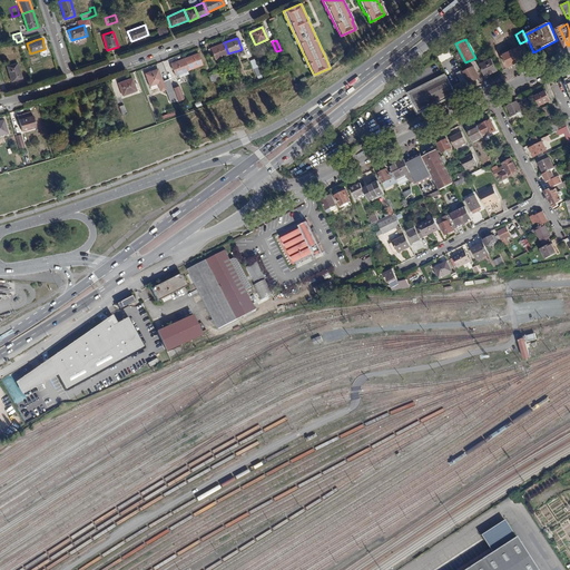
[(228,53),(224,42),(210,48),(215,59),(228,53)]
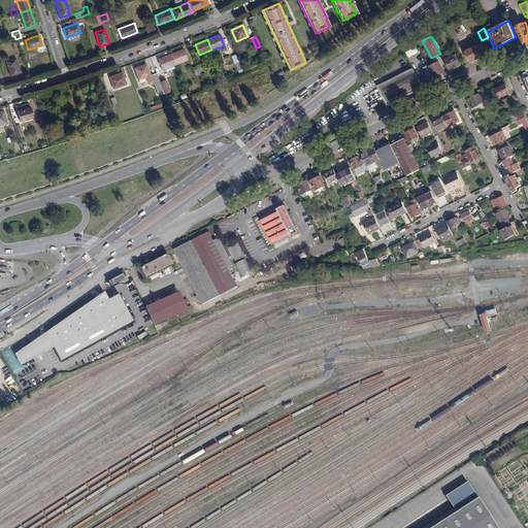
[(492,53),(487,42),(466,53),(471,62),(492,53)]
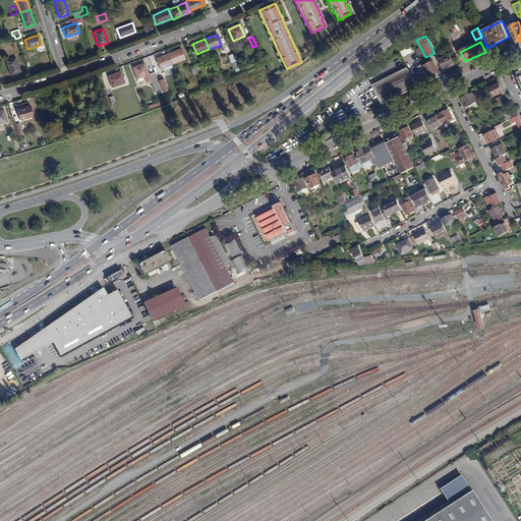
[(408,45),(399,51),(403,57),(412,51),(408,45)]
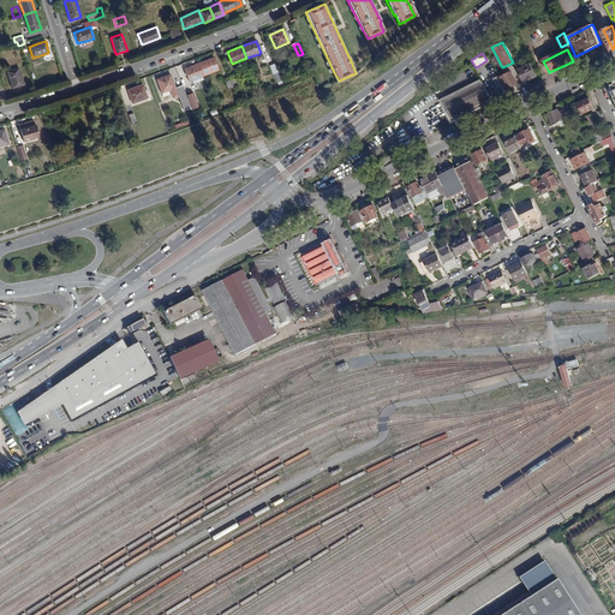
[(213,58),(198,64),(203,76),(218,70),(213,58)]
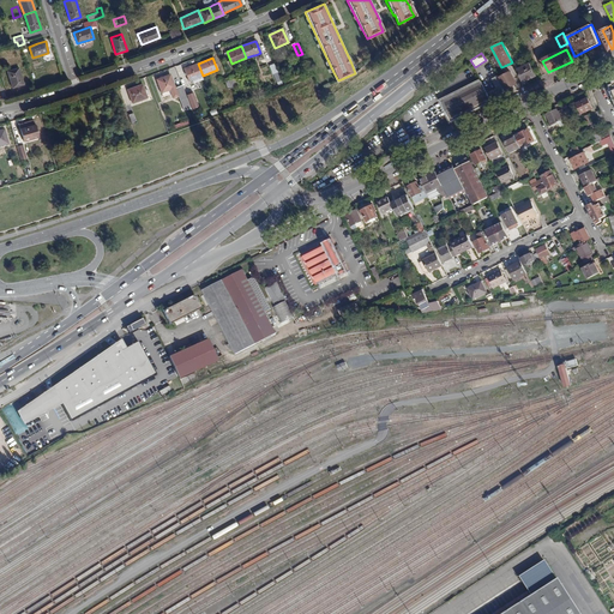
[(188,82),(203,76),(198,64),(184,70),(188,82)]
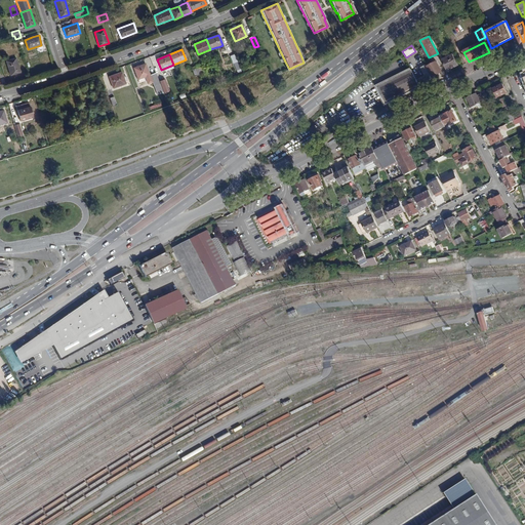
[(239,66),(234,54),(230,55),(235,68),(239,66)]
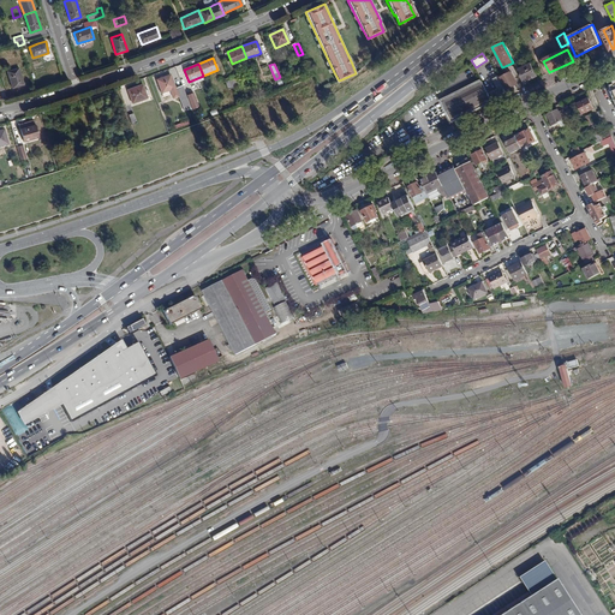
[(537,76),(531,64),(518,71),(524,83),(537,76)]
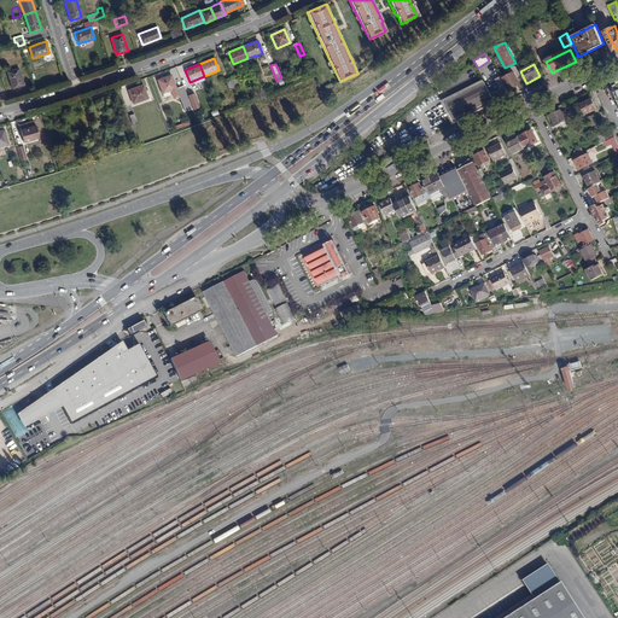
[(24,85),(18,69),(7,73),(12,88),(24,85)]
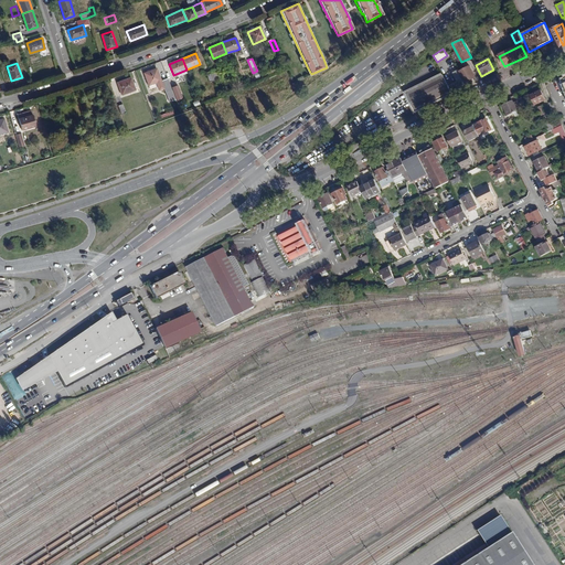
[(476,77),(470,66),(460,72),(464,78),(466,83),(467,82),(476,77)]
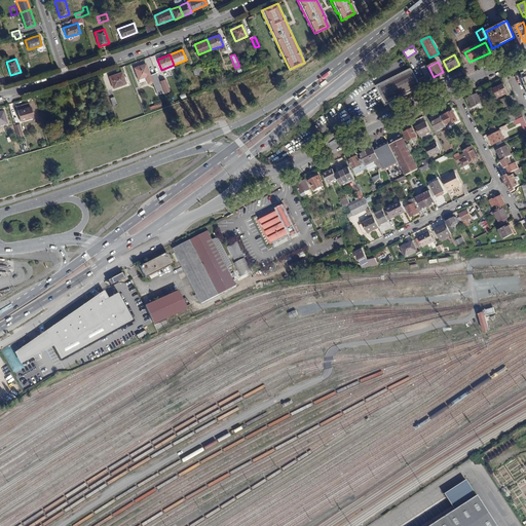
[(150,75),(146,64),(134,68),(139,79),(146,77),(148,83),(152,82),(154,86),(160,83),(156,73),(150,75)]
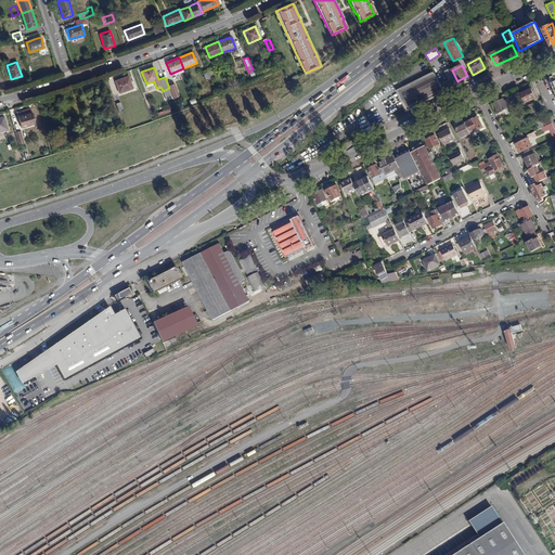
[(210,68),(206,69),(210,78),(211,81),(214,80),(216,79),(211,68),(210,68)]
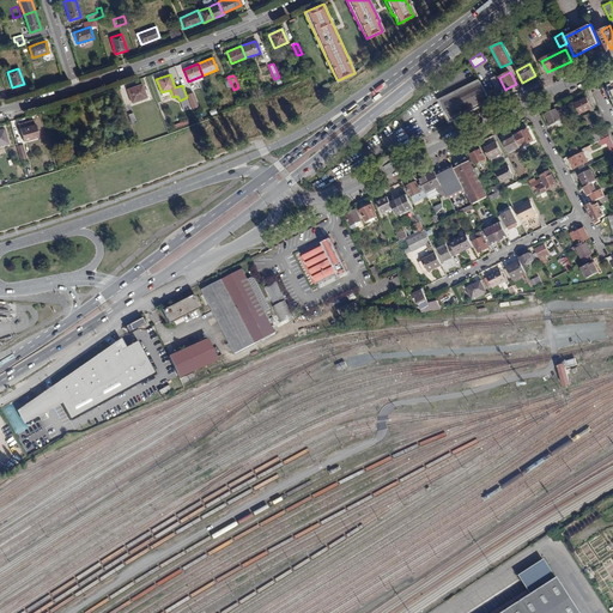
[(497,89),(503,85),(499,78),(498,76),(492,79),(497,89)]
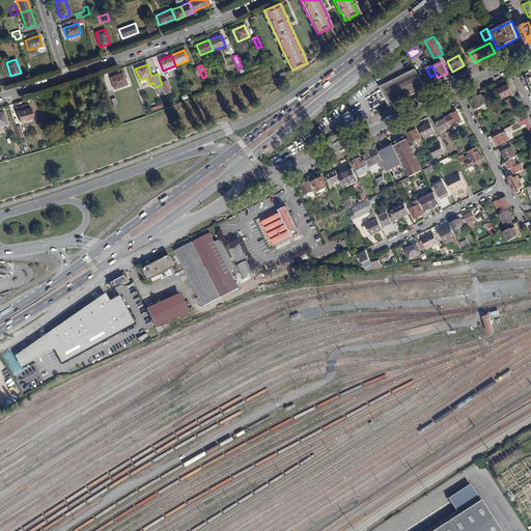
[(390,105),(425,88),(421,81),(416,71),(382,87),(390,105)]
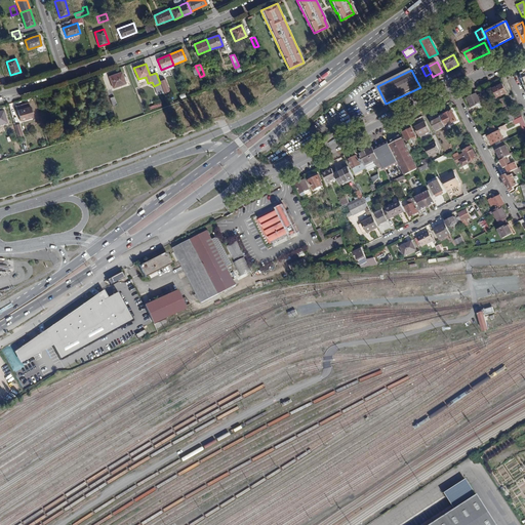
[(125,84),(121,72),(109,77),(113,88),(125,84)]
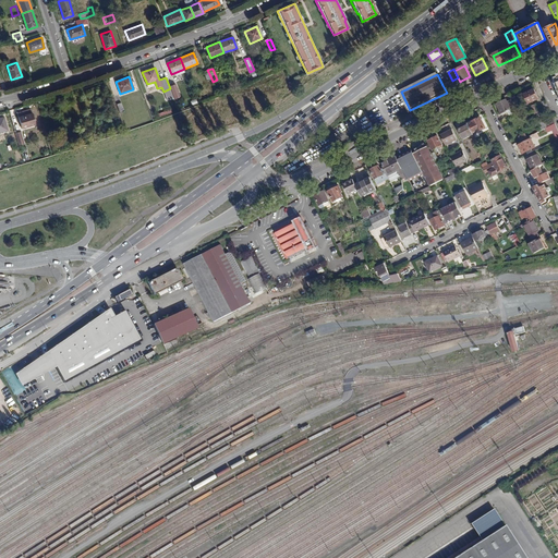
[(455,88),(451,81),(443,85),(447,93),(455,88)]
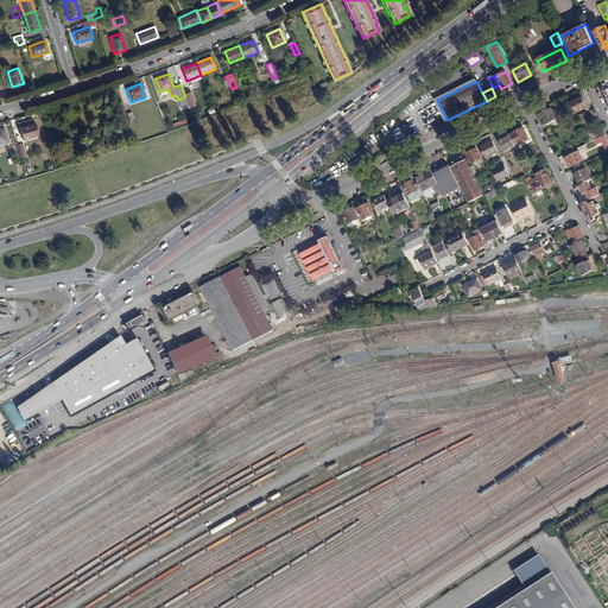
[(588,107),(582,96),(571,102),(576,113),(588,107)]
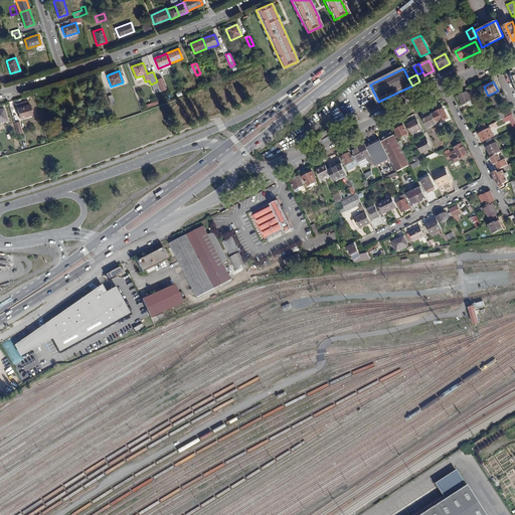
[(469,94),(468,92),(459,96),(463,106),(469,103),(470,107),(474,105),(469,94)]
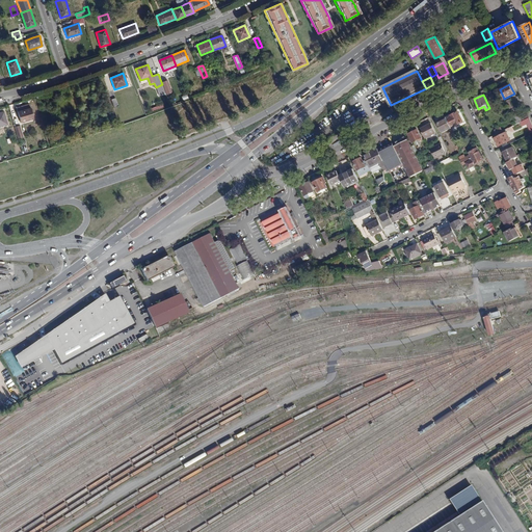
[(16,105),(20,121),(33,116),(28,102),(16,105)]
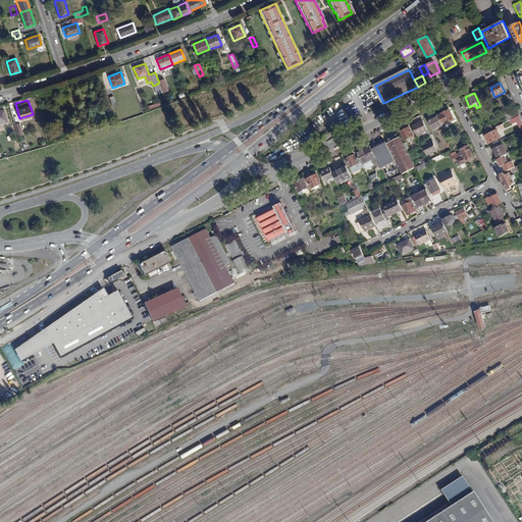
[(510,116),(505,106),(501,109),(502,111),(507,121),(512,119),(517,116),(519,115),(519,113),(510,116)]
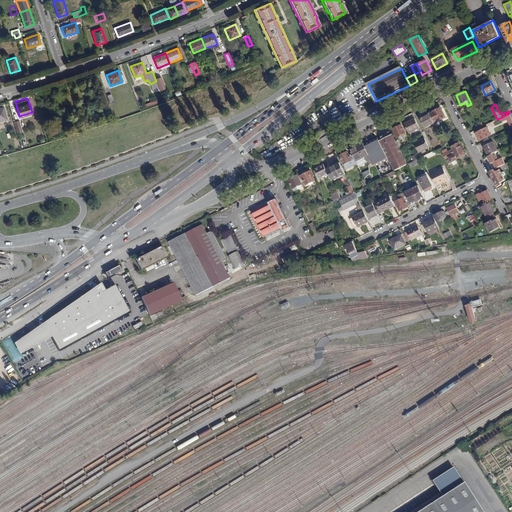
[(441,108),(430,114),(434,123),(445,117),(441,108)]
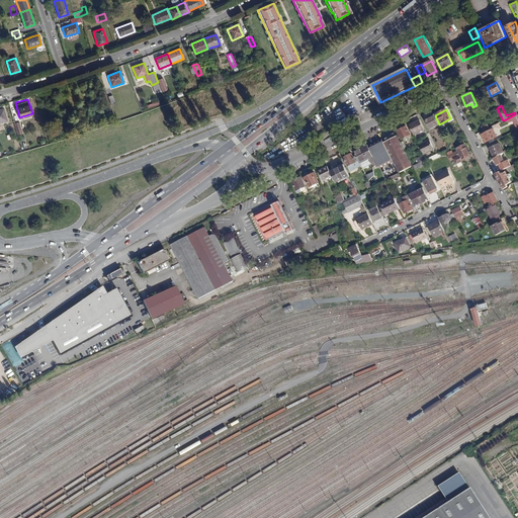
[(431,128),(439,124),(435,115),(426,119),(431,128)]
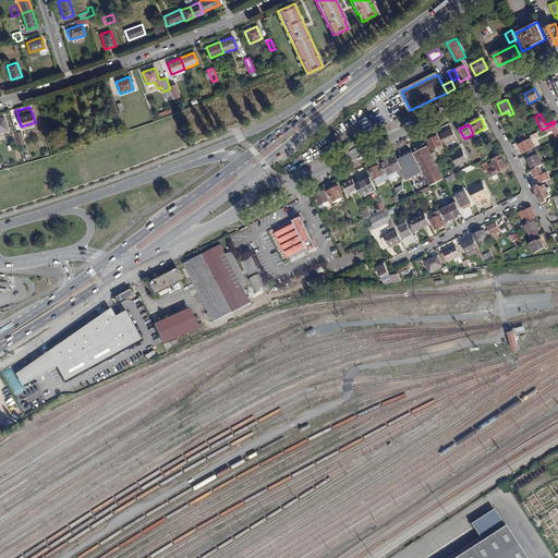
[(457,140),(452,130),(440,135),(446,145),(457,140)]
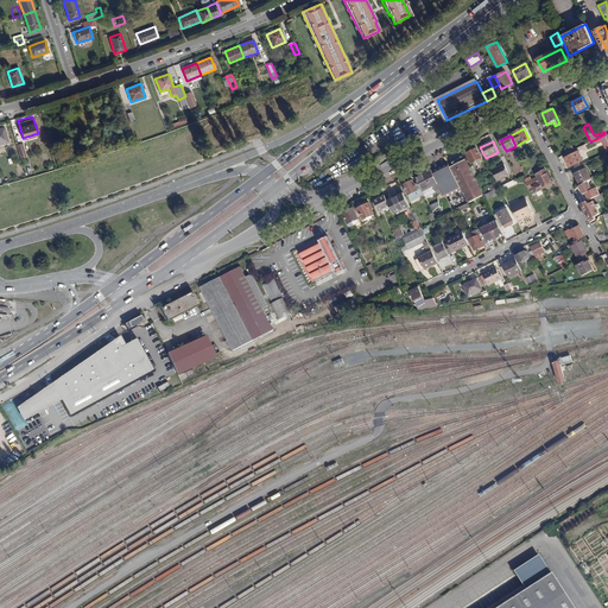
[(482,159),(476,149),(467,153),(472,163),(477,159),(479,160),(482,159)]
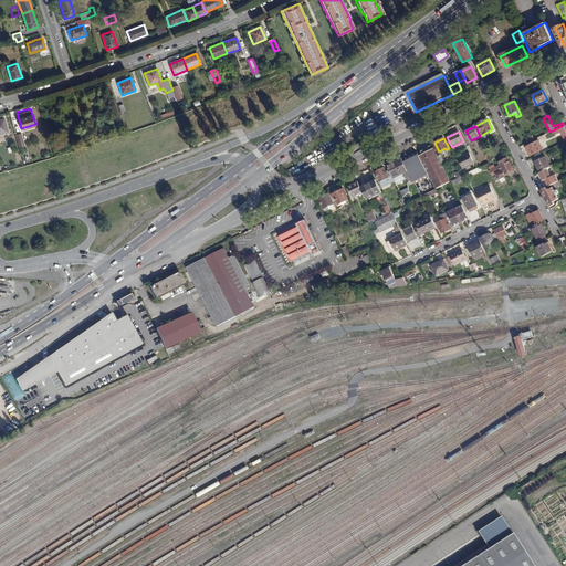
[(534,139),(528,143),(527,143),(528,146),(526,147),(531,155),(534,154),(540,150),(543,149),(537,138),(534,139)]
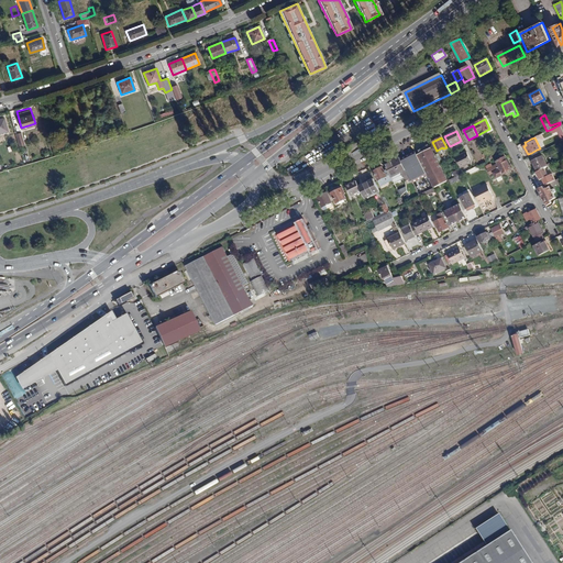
[(498,147),(501,154),(507,152),(504,144),(498,147)]
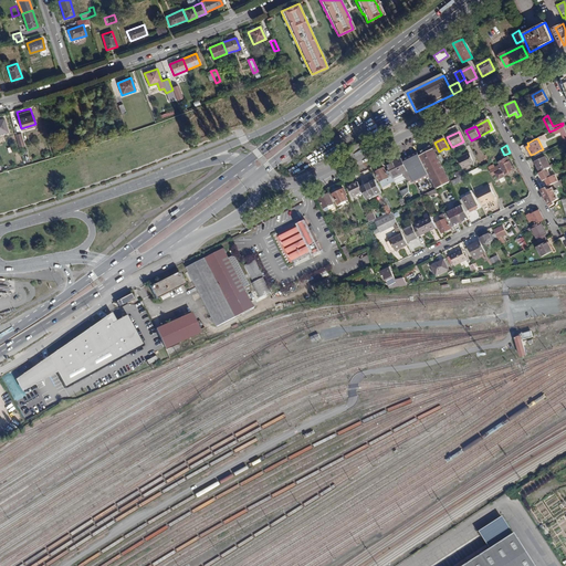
[(419,156),(428,174),(436,188),(450,180),(433,148),(432,149),(425,153),(423,150),(422,150),(421,152),(422,154),(419,156)]
